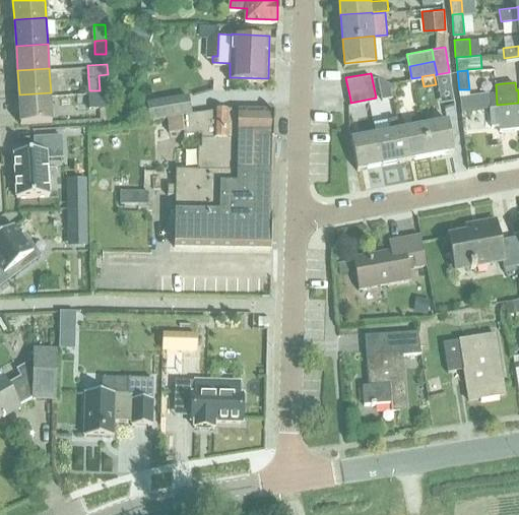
[(100,90),(89,90),(89,106),(101,105),(100,90)]
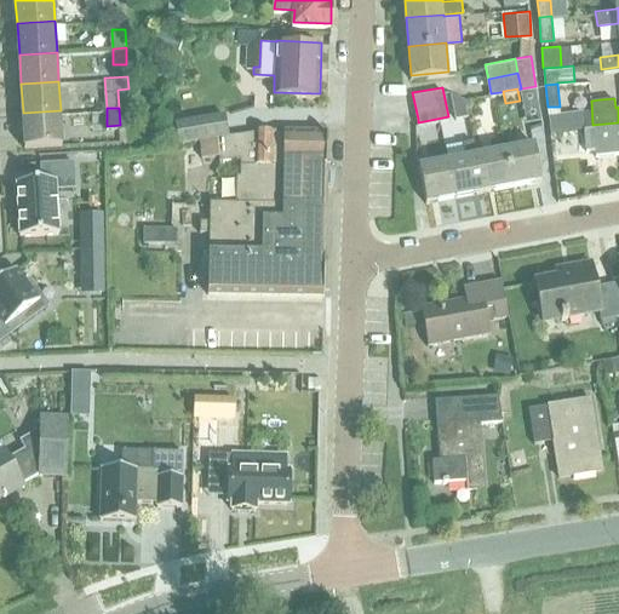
[(583,109),(549,114),(551,130),(584,126),(583,109)]
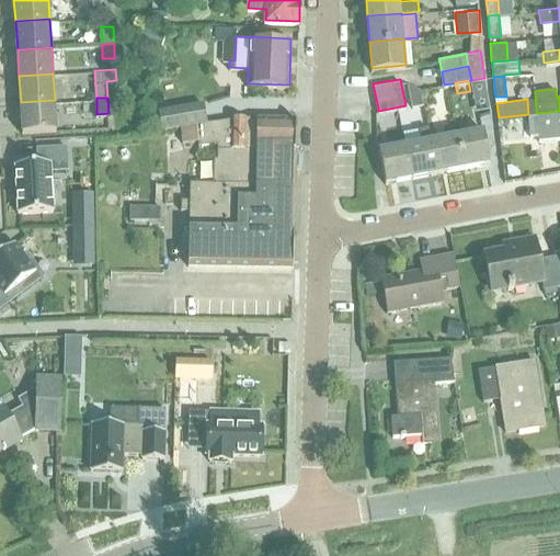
[(55,100),(21,102),(22,131),(56,128),(55,100)]
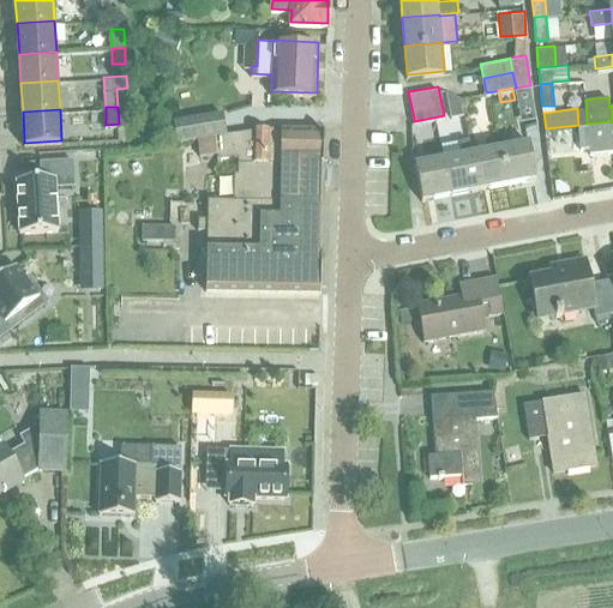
[(174,124),(162,126),(163,138),(175,136),(176,139),(199,136),(227,131),(223,112),(174,120),(174,124)]
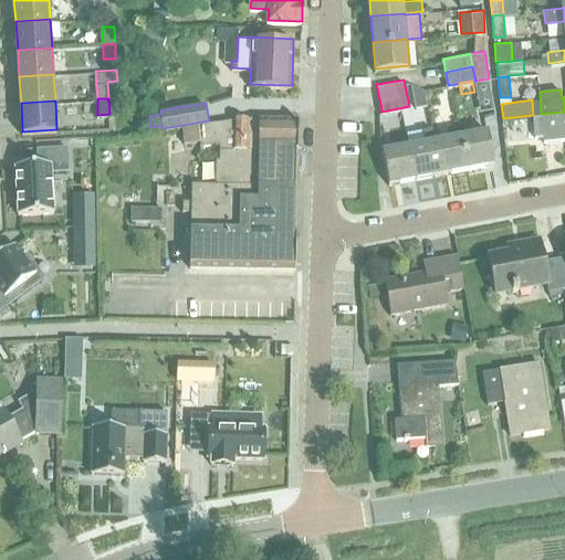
[(564,112),(541,114),(533,115),(535,135),(544,134),(544,136),(564,134),(564,122),(564,112)]
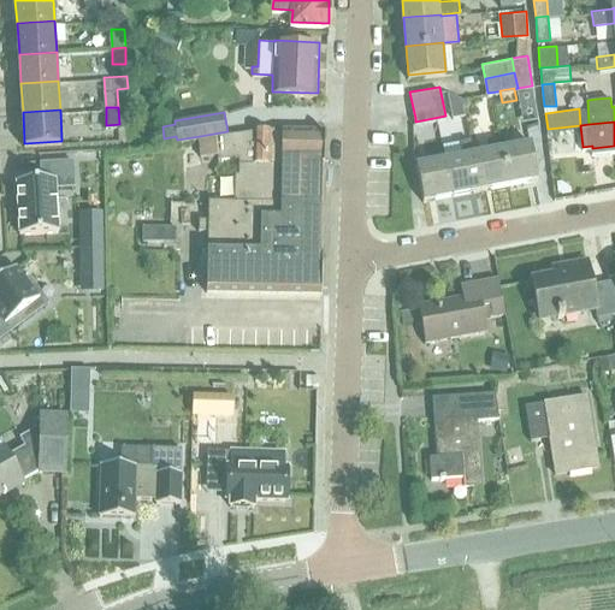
[(207,289),(321,291),(324,181),(327,181),(327,169),(324,169),(325,129),(255,126),(255,128),(228,131),(200,136),(201,154),(218,153),(218,158),(238,155),(238,171),(235,171),(234,199),(208,197),(208,217),(199,217),(199,227),(207,227),(207,289)]
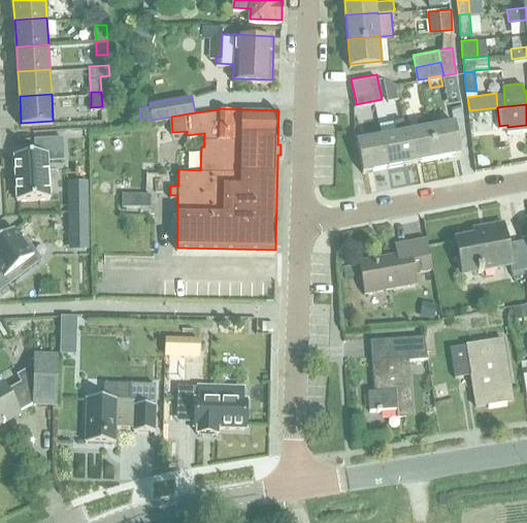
[(396,131),(382,134),(388,165),(412,160),(405,129),(403,117),(394,119),(396,131)]
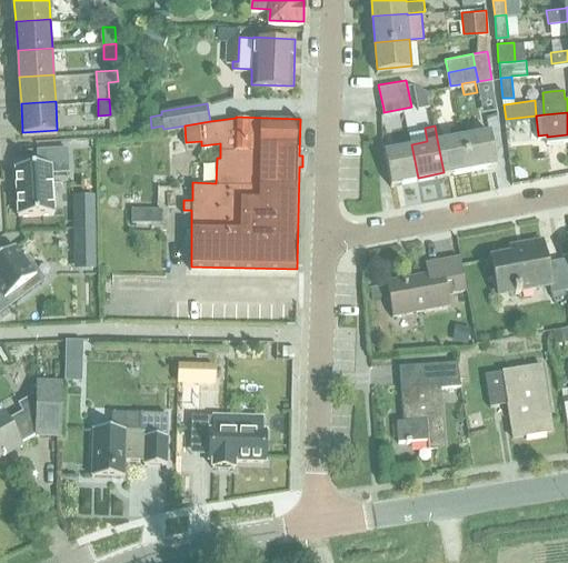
[(490,129),(464,134),(470,168),(497,162),(490,129)]
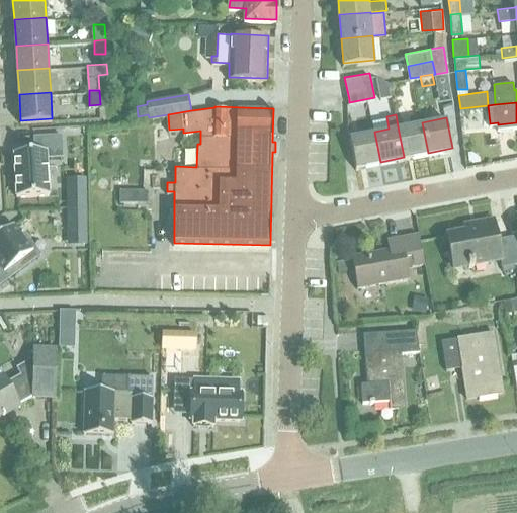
[(422,122),(398,126),(404,157),(428,153),(422,122)]
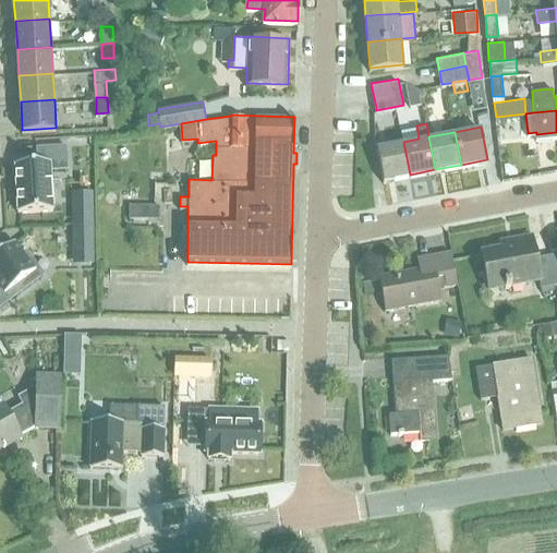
[(410,175),(403,142),(377,147),(384,180),(410,175)]
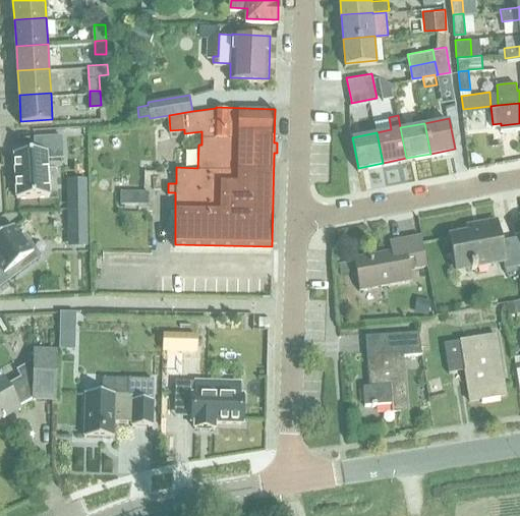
[(35,150),(14,151),(16,195),(49,193),(47,157),(63,156),(62,133),(34,135),(35,150)]
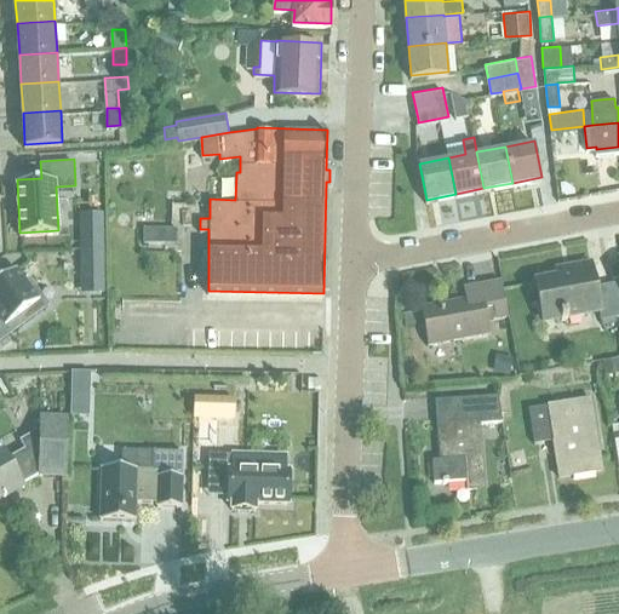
[(177,225),(144,225),(143,240),(177,241),(177,225)]
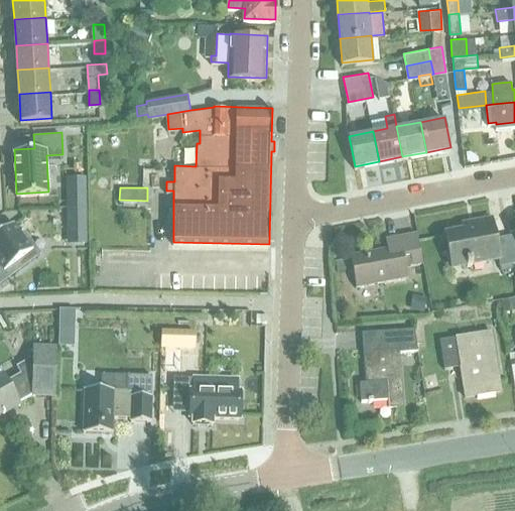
[(88,235),(89,198),(73,198),(72,235),(88,235)]
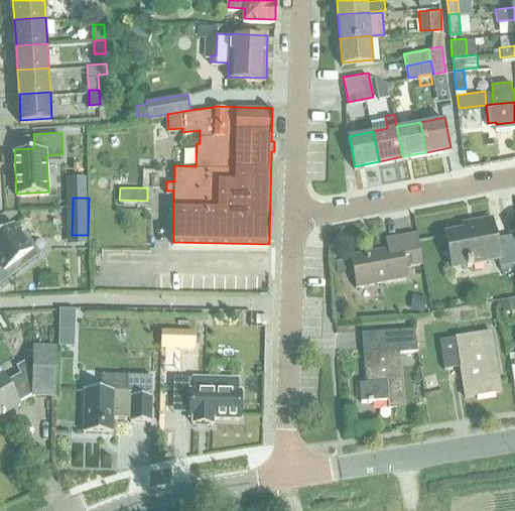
[(498,262),(511,260),(506,233),(495,235),(491,216),(474,219),(475,225),(445,230),(452,264),(497,255),(498,262)]
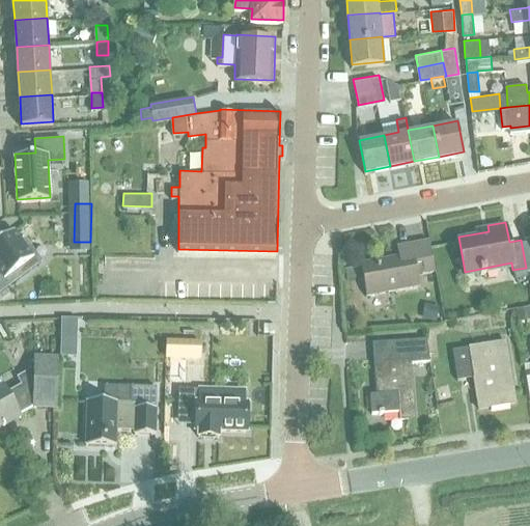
[(0,289),(42,258),(25,237),(22,239),(14,227),(10,230),(8,228),(0,234),(0,289)]
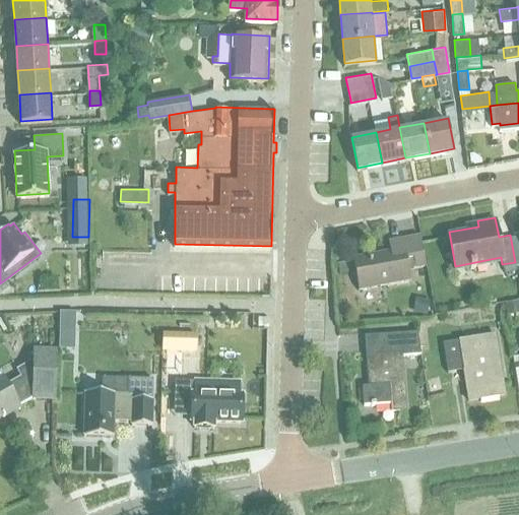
[(518,232),(510,235),(515,262),(518,261),(518,232)]
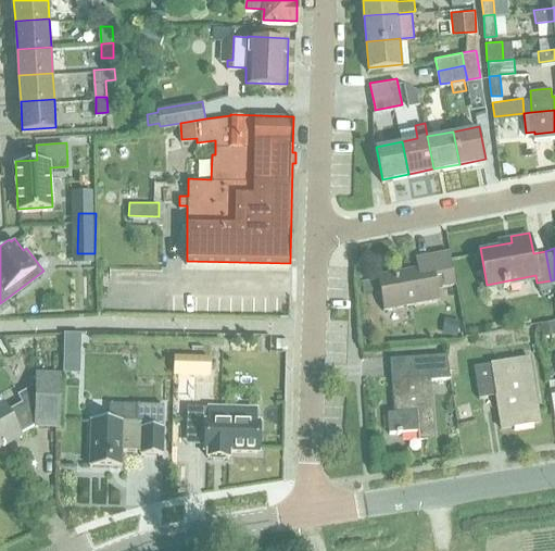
[(456,280),(454,274),(450,249),(416,254),(418,265),(378,273),(383,308),(440,297),(438,285),(456,280)]
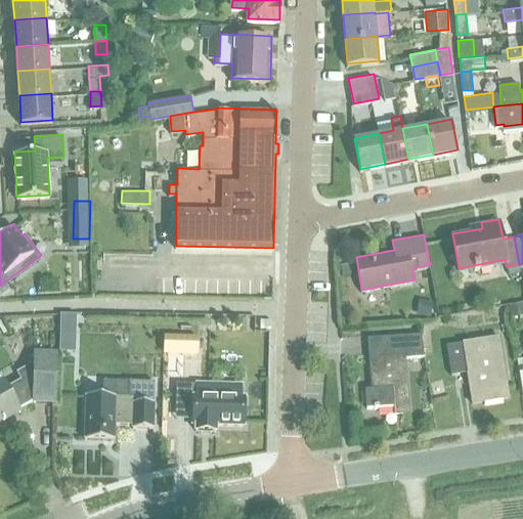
[(420,295),(417,311),(431,314),(434,298),(420,295)]
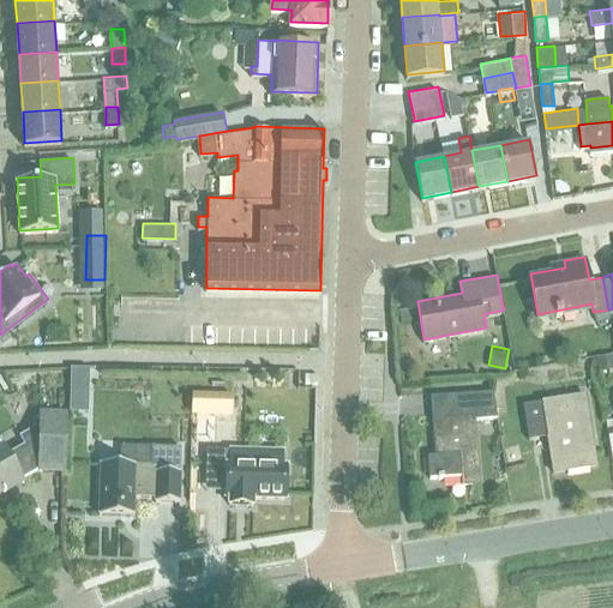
[(74,403),(94,404),(96,361),(77,360),(74,403)]
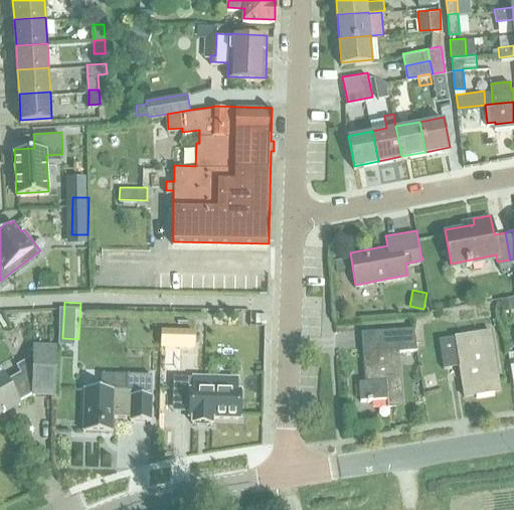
[(398,349),(417,348),(413,325),(384,327),(384,338),(378,338),(378,348),(366,349),(368,377),(360,378),(361,398),(387,397),(388,402),(401,401),(398,349)]
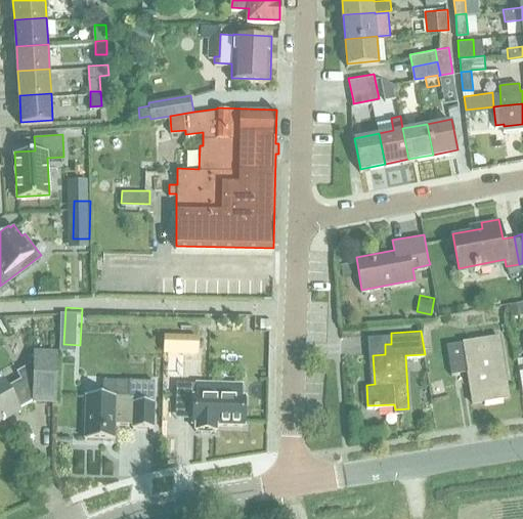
[(467,370),(472,399),(508,394),(497,333),(446,341),(451,372),(467,370)]
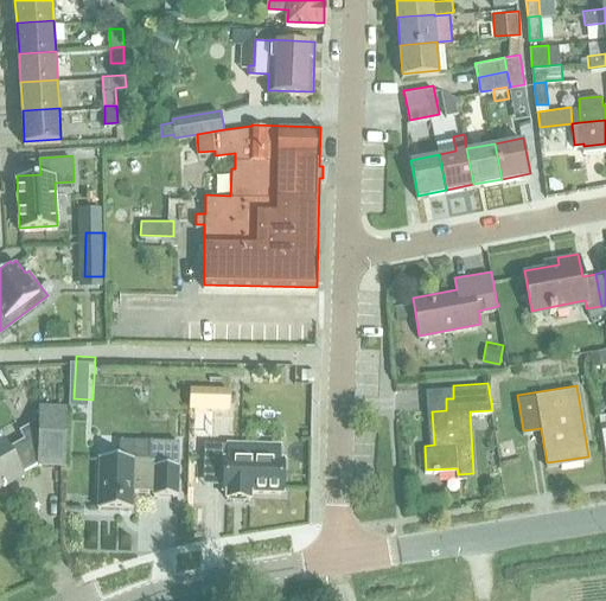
[(0,483),(23,471),(21,470),(38,460),(62,460),(62,461),(64,461),(65,406),(40,406),(39,417),(20,428),(25,436),(8,446),(4,438),(0,440),(0,483)]
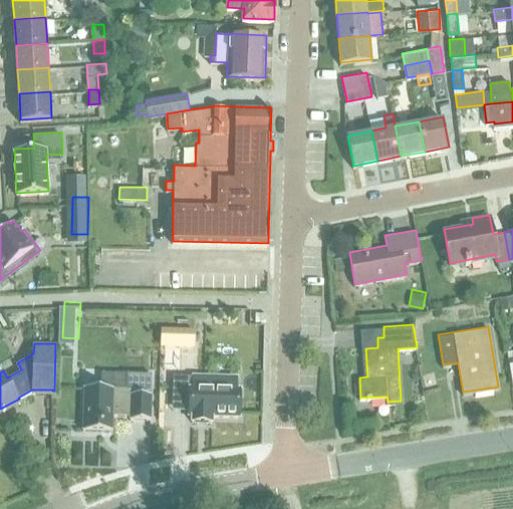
[(126,371),(126,387),(84,386),(83,429),(111,429),(112,414),(131,414),(131,418),(151,419),(152,372),(126,371)]
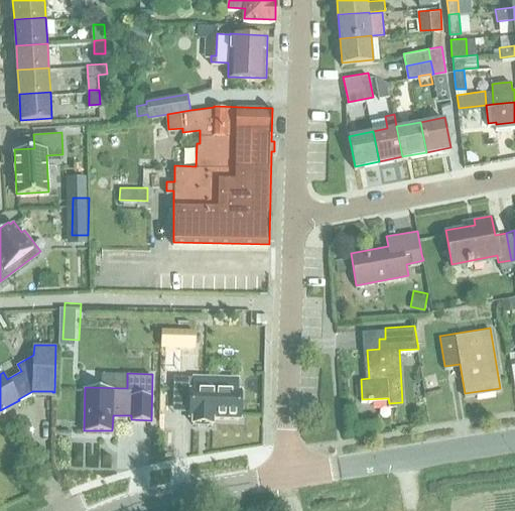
[(240,416),(241,389),(238,389),(238,377),(210,376),(210,382),(194,382),(194,387),(190,387),(189,415),(192,415),(192,421),(198,421),(198,422),(199,422),(199,421),(207,421),(207,423),(208,423),(208,421),(213,422),(213,416),(240,416)]
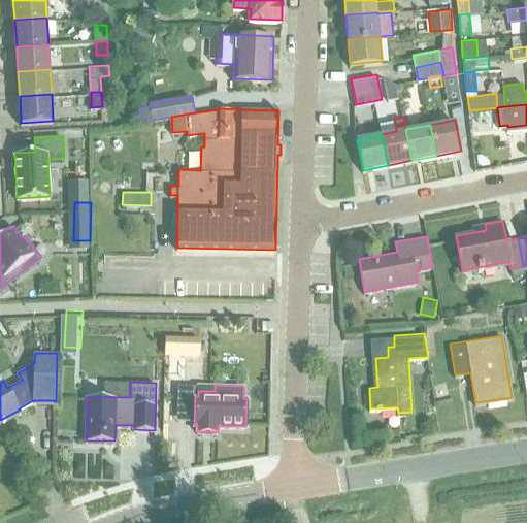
[(166,438),(166,457),(176,457),(176,438),(166,438)]
